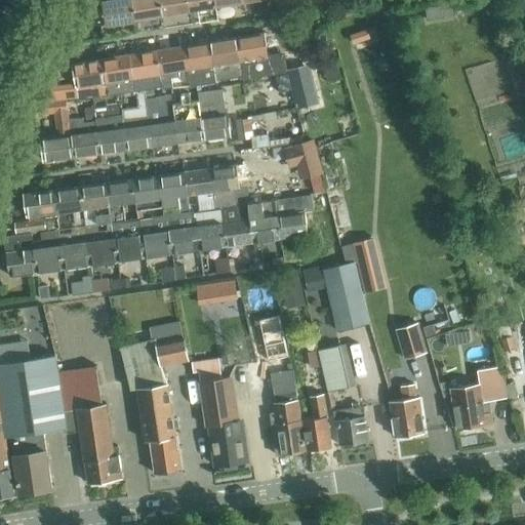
[(136,21),(133,0),(102,0),(107,26),(136,21)]
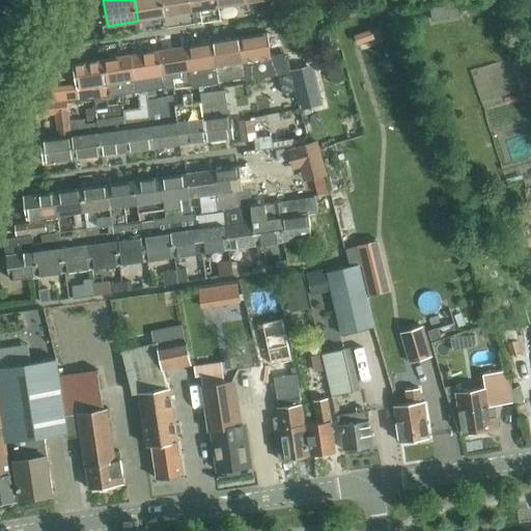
[(135,0),(138,21),(166,16),(163,0),(135,0)]
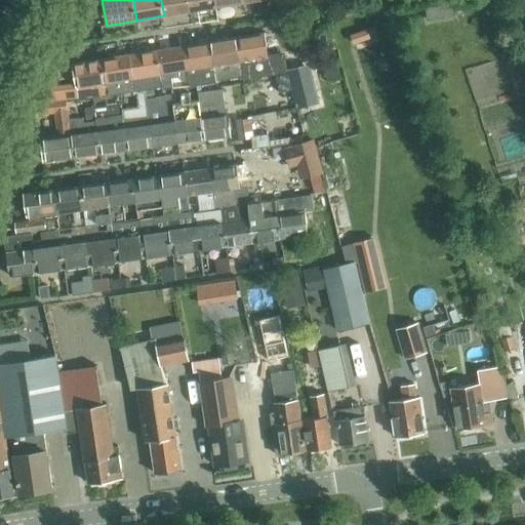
[(161,0),(164,15),(191,11),(188,0),(161,0)]
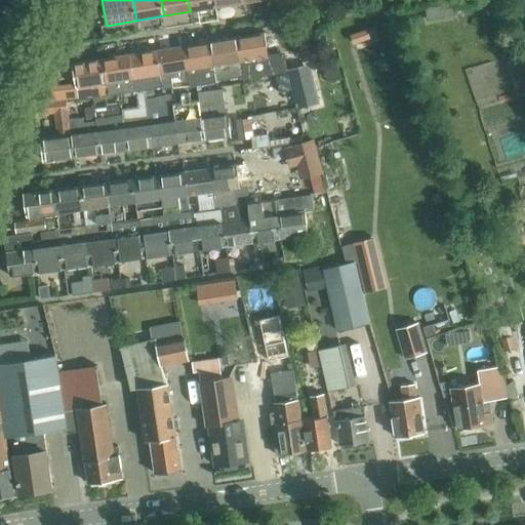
[(188,0),(191,11),(217,7),(216,0),(188,0)]
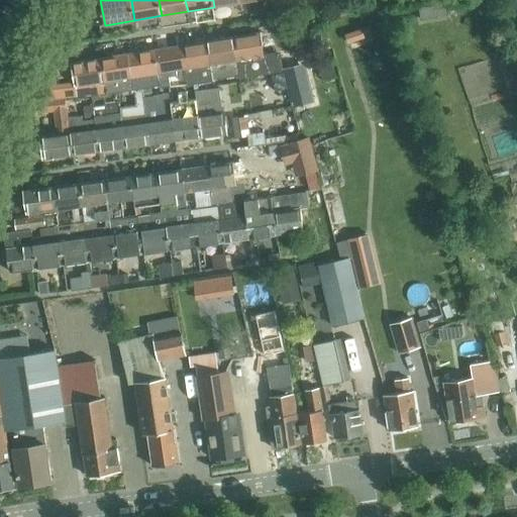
[(419,7),(421,19),(446,15),(445,3),(419,7)]
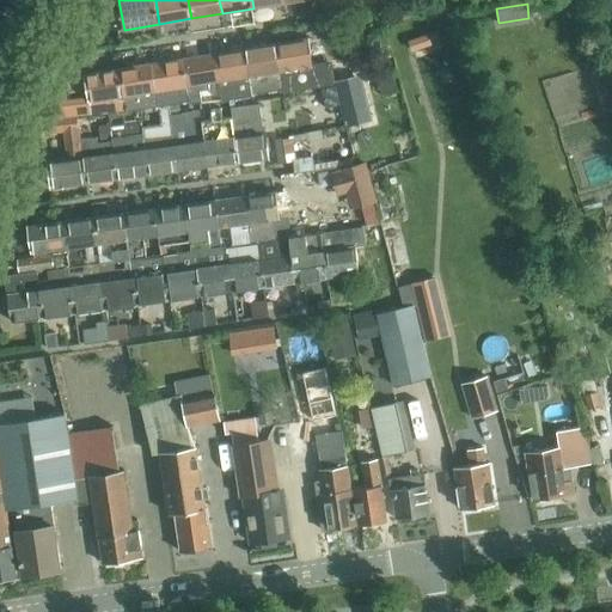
[(428,34),(410,40),(412,50),(432,43),(428,34)]
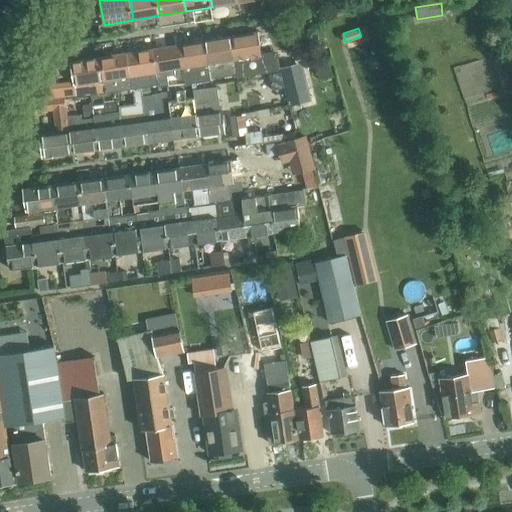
[(259,31),(231,36),(238,73),(238,76),(251,74),(251,76),(270,73),(281,71),(281,68),(278,51),(262,54),(259,31)]
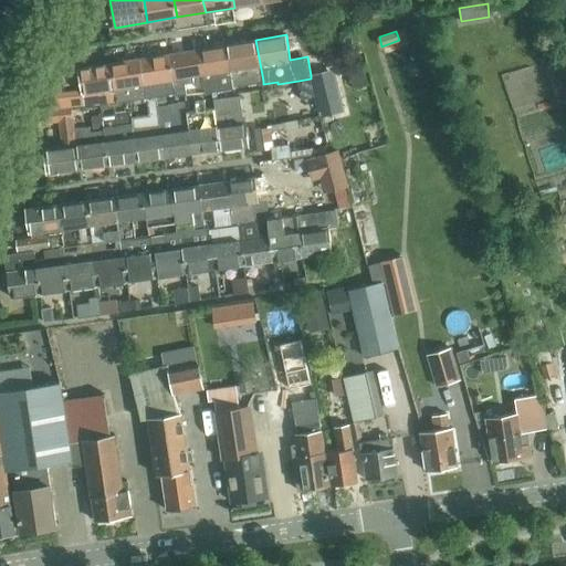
[(255,40),(227,44),(231,69),(232,69),(236,85),(252,83),(263,81),(255,40)]
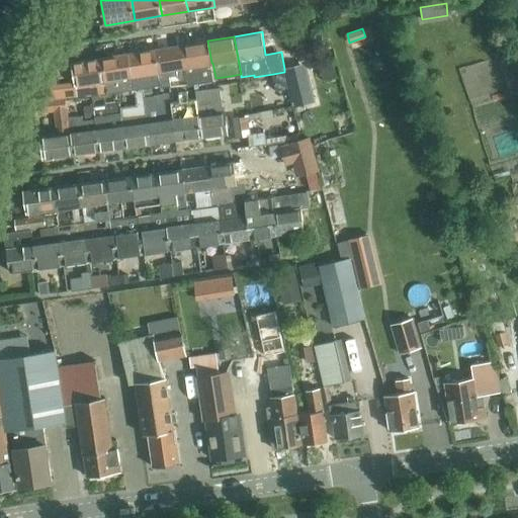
[(207,40),(180,45),(184,67),(185,67),(188,84),(195,83),(214,80),(211,63),(207,40)]
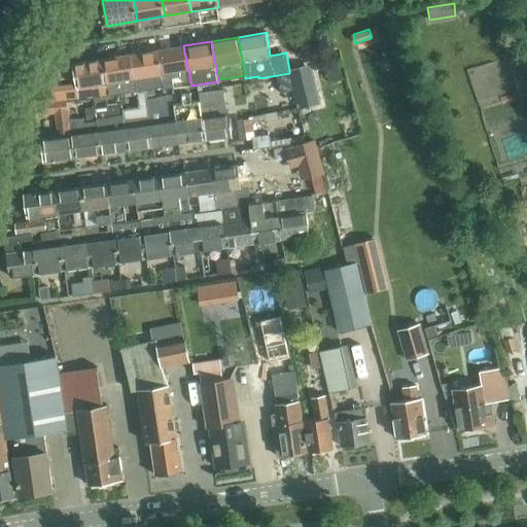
[(183,45),(156,50),(163,86),(165,85),(165,88),(171,86),(175,86),(173,78),(177,77),(180,77),(179,69),(187,68),(183,45)]
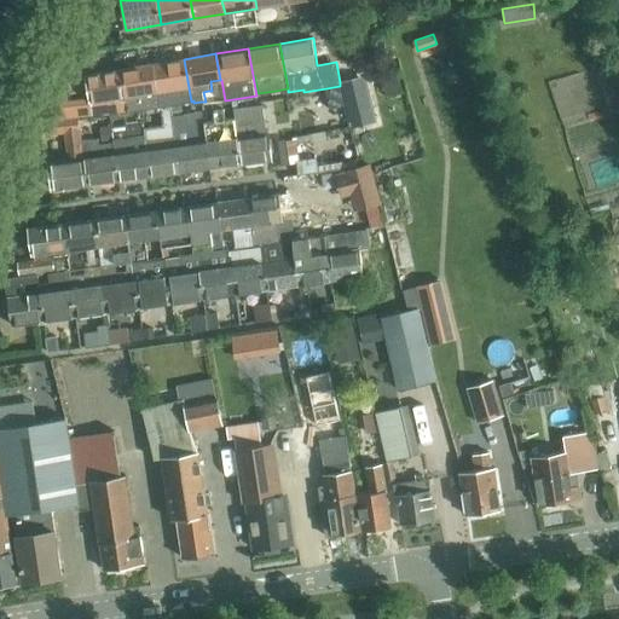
[(145,136),(150,177),(181,173),(173,115),(173,116),(172,104),(179,103),(191,102),(184,59),(152,64),(160,105),(161,105),(165,126),(145,128),(145,136)]
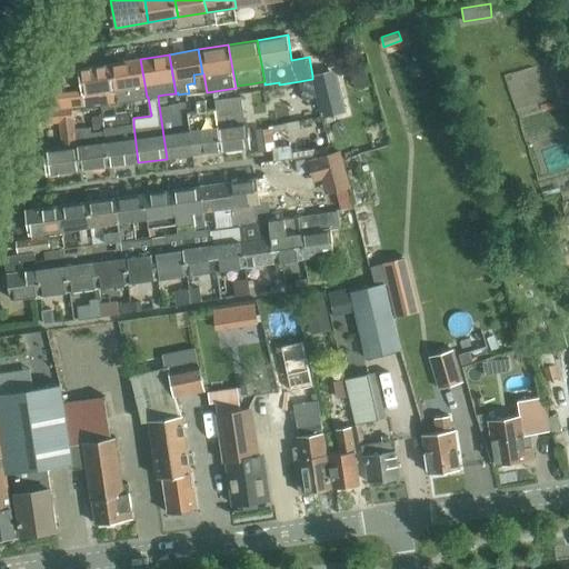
[(131,99),(147,97),(140,59),(111,63),(116,88),(116,91),(118,101),(131,99)]
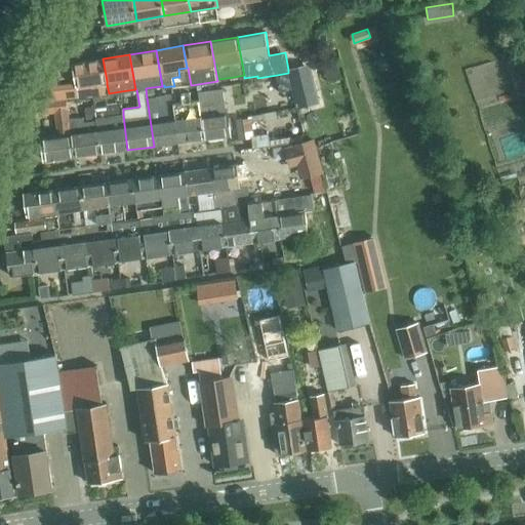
[(79,89),(54,92),(55,99),(67,98),(68,101),(92,95),(109,93),(107,84),(103,85),(103,82),(107,81),(103,58),(74,63),(79,89)]
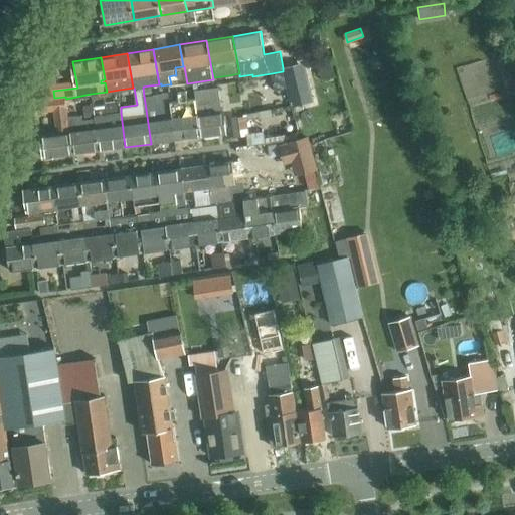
[(298,65),(284,68),(289,88),(289,89),(290,94),(307,90),(301,64),(298,65)]
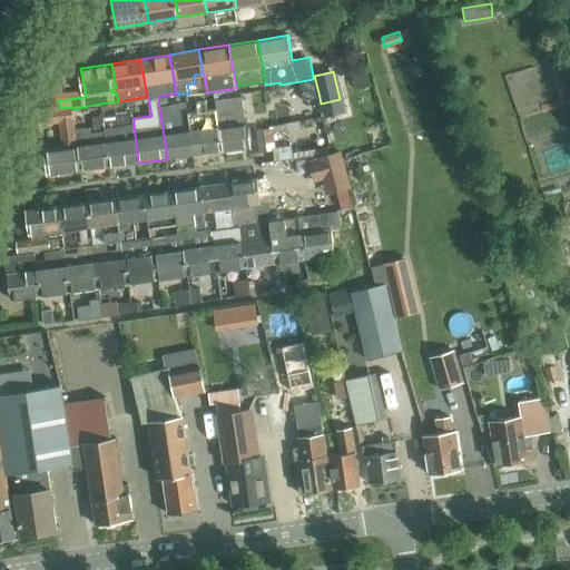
[(365,71),(352,75),(356,88),(369,85),(365,71)]
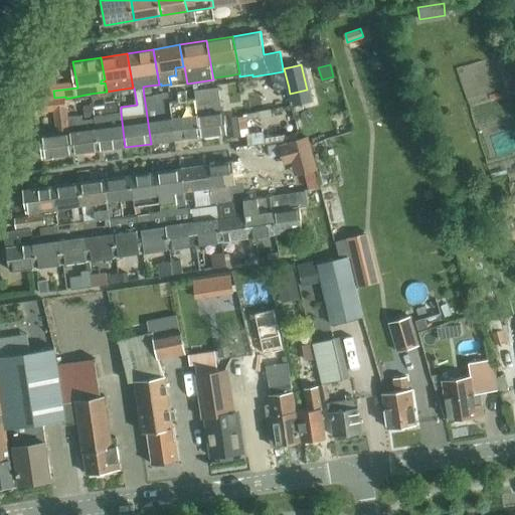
[(283,71),(272,73),(275,91),(289,88),(284,68),(283,68),(283,71)]
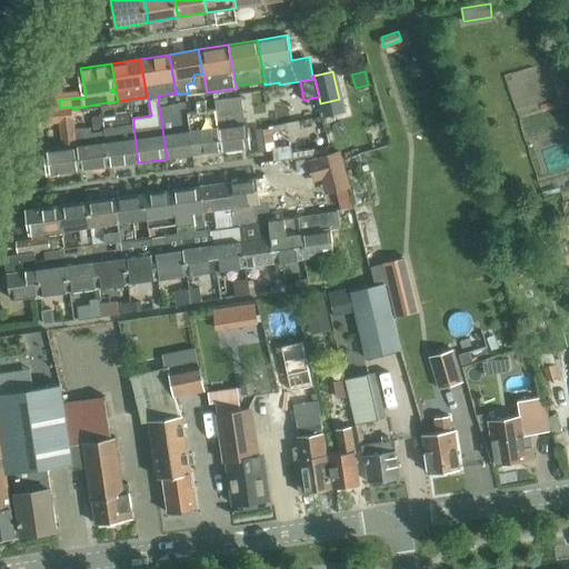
[(158,96),(159,107),(159,106),(168,105),(167,95),(165,95),(158,96)]
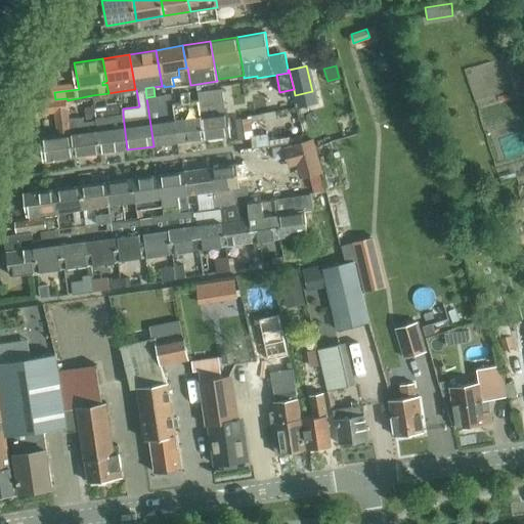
[(199,91),(205,139),(231,136),(228,114),(226,114),(223,89),(199,91)]
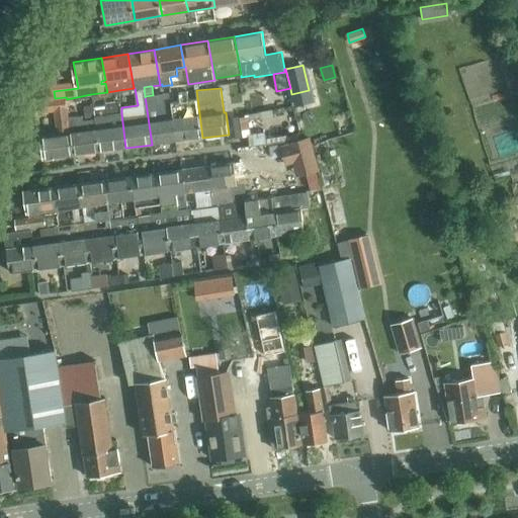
[(172,102),(177,141),(202,138),(196,90),(195,90),(196,99),(188,100),(187,92),(178,93),(179,102),(172,102)]
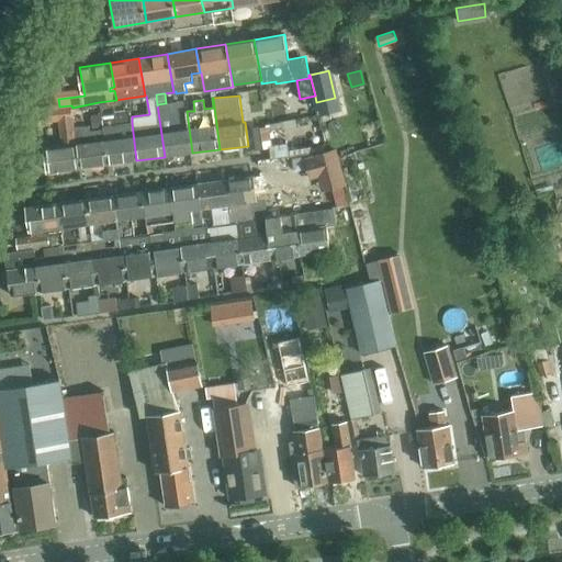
[(157,104),(165,157),(192,153),(187,111),(184,112),(184,110),(171,112),(170,103),(166,103),(157,104)]
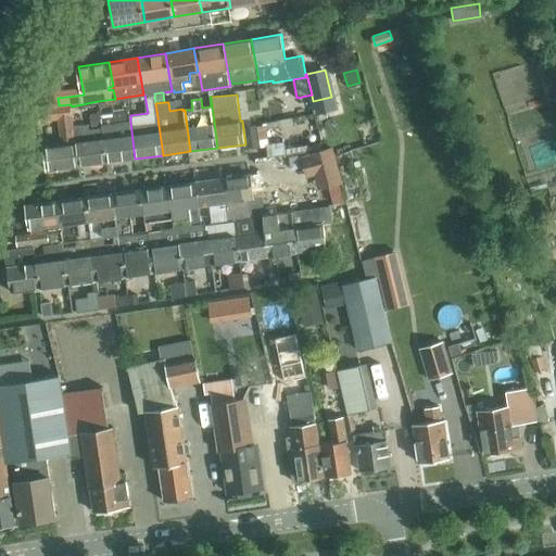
[(59,105),(38,108),(40,122),(57,119),(58,125),(61,144),(45,147),(48,171),(80,166),(75,126),(74,126),(72,106),(71,104),(59,105)]
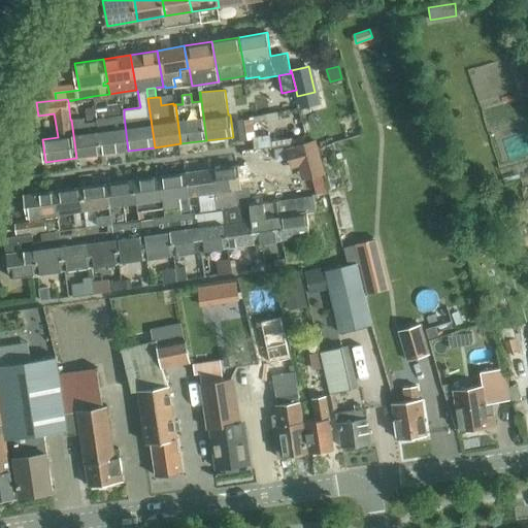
[(110,118),(97,119),(101,155),(128,151),(124,116),(124,109),(123,105),(109,106),(109,111),(110,118)]
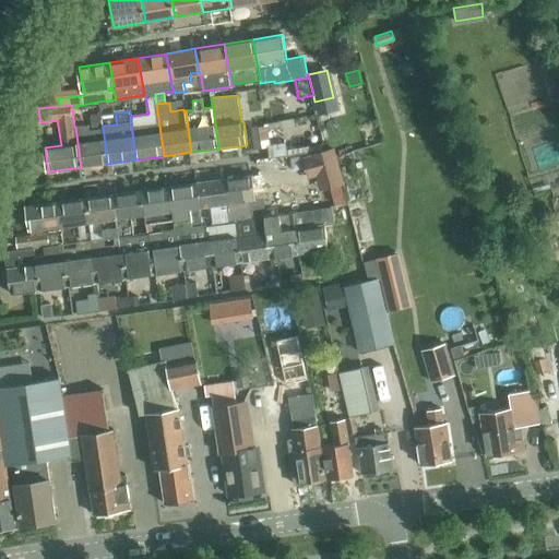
[(90,126),(75,127),(81,167),(107,164),(103,126),(102,126),(100,115),(88,117),(90,126)]
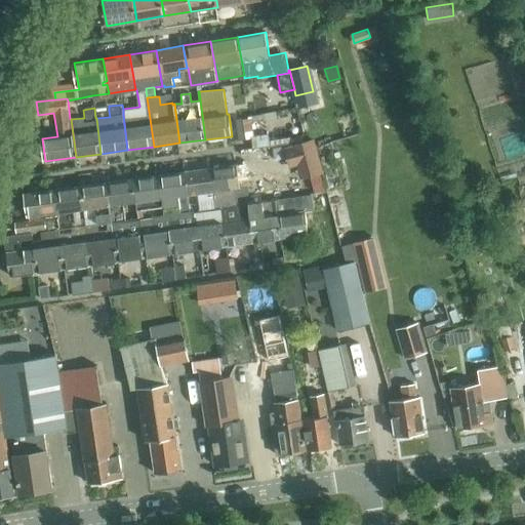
[(250,117),(236,119),(240,139),(251,138),(252,148),(270,146),(303,140),(304,135),(269,140),(268,134),(253,135),(250,117)]
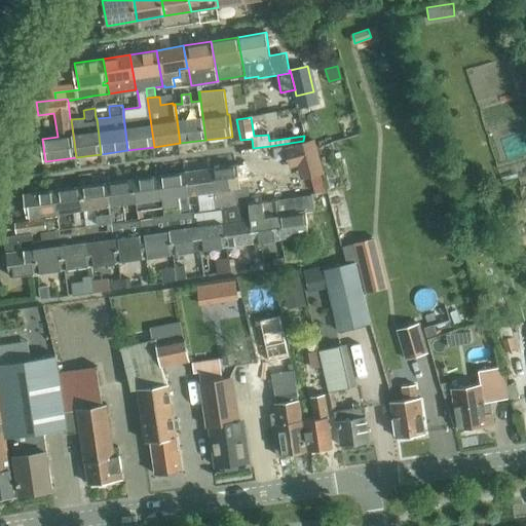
[(293,146),(285,148),(291,167),(298,165),(302,180),(311,177),(316,193),(327,190),(322,174),(325,174),(316,145),(314,139),(306,141),(292,145),(293,146)]
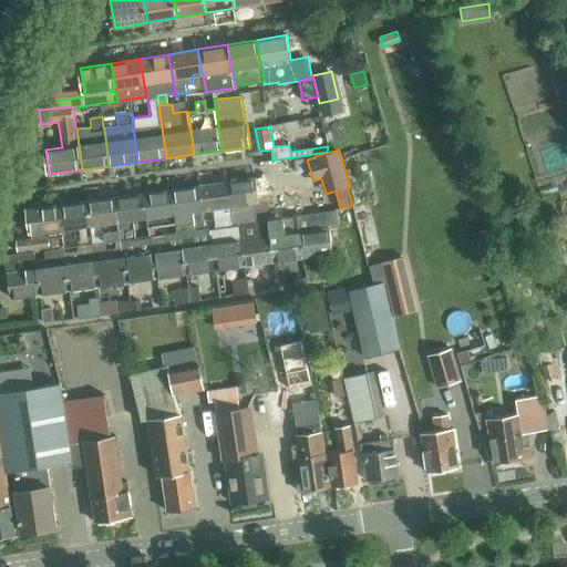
[(256,177),(228,181),(235,224),(256,220),(256,219),(270,217),(268,200),(259,202),(256,177)]
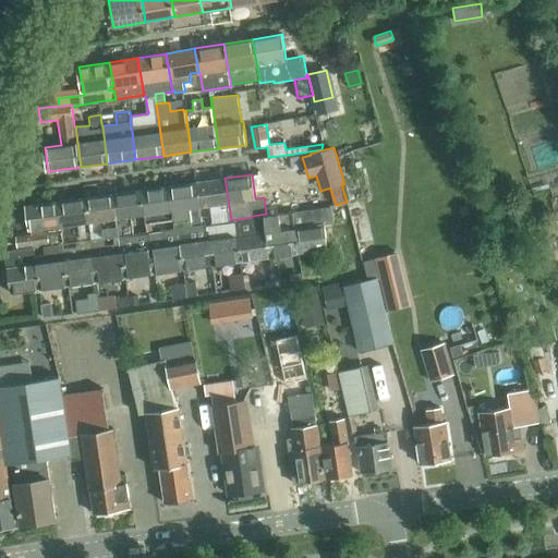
[(225,178),(197,182),(203,206),(210,206),(214,222),(231,220),(225,178)]
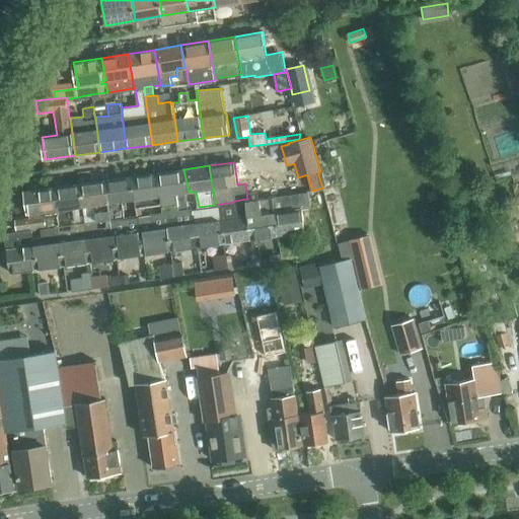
[(183,169),(157,172),(162,204),(163,212),(178,210),(178,208),(189,207),(186,193),(189,192),(183,169)]
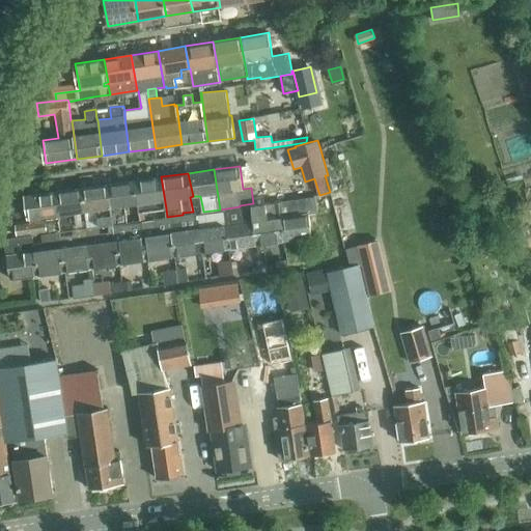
[(161,176),(136,179),(141,212),(166,208),(161,176)]
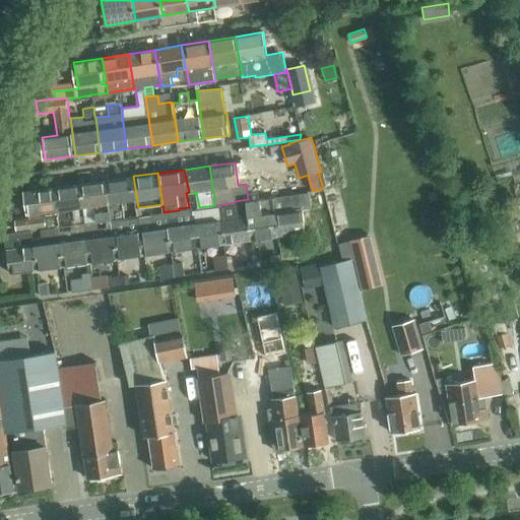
[(133,176),(106,180),(112,219),(127,217),(125,202),(135,200),(136,207),(138,207),(133,176)]
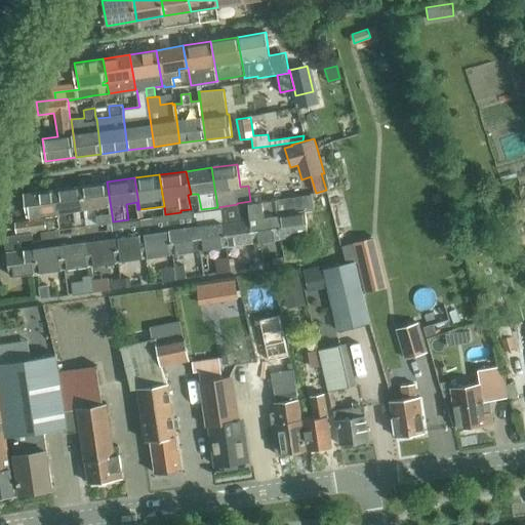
[(107,182),(82,186),(85,209),(102,207),(103,215),(101,215),(102,223),(107,221),(113,221),(107,182)]
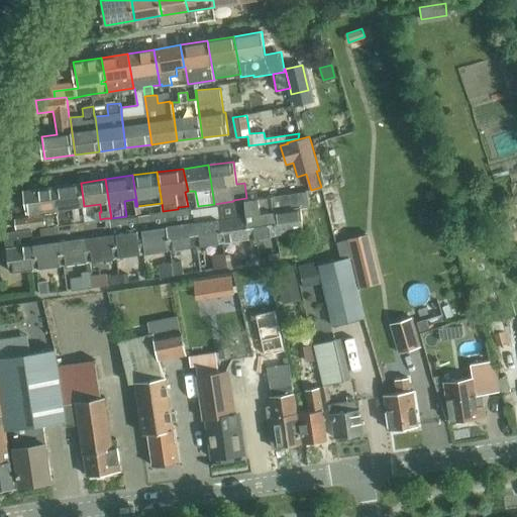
[(72,228),(60,229),(63,264),(90,260),(84,215),(74,216),(74,215),(73,207),(84,206),(81,183),(55,186),(59,213),(60,223),(61,225),(71,223),(72,228)]
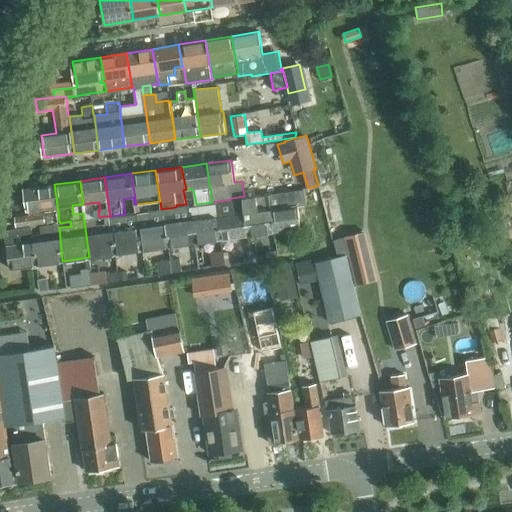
[(45,223),(59,221),(58,211),(54,184),(25,188),(28,210),(33,209),(34,214),(17,217),(18,225),(32,223),(32,225),(45,223)]
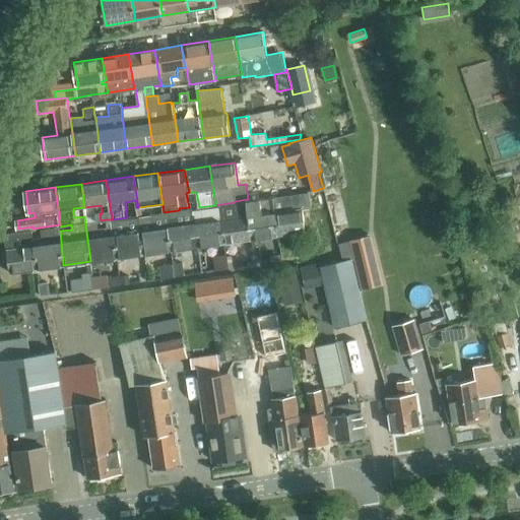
[(246,202),(251,239),(255,263),(262,262),(259,246),(262,246),(260,238),(278,235),(306,232),(303,209),(312,208),(310,192),(274,197),(248,200),(246,201),(246,202)]
